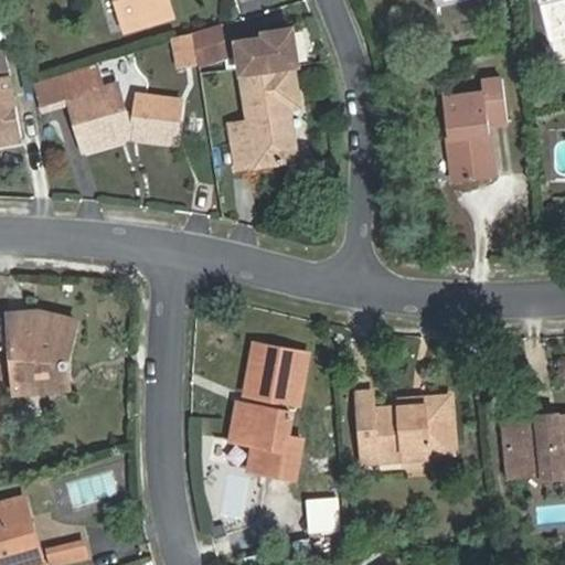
[(159,0),(116,0),(125,29),(163,17),(159,0)]
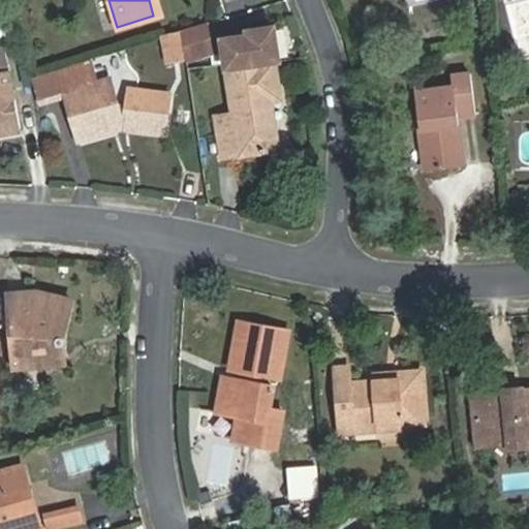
[(160,13),(156,0),(149,0),(153,16),(160,13)]
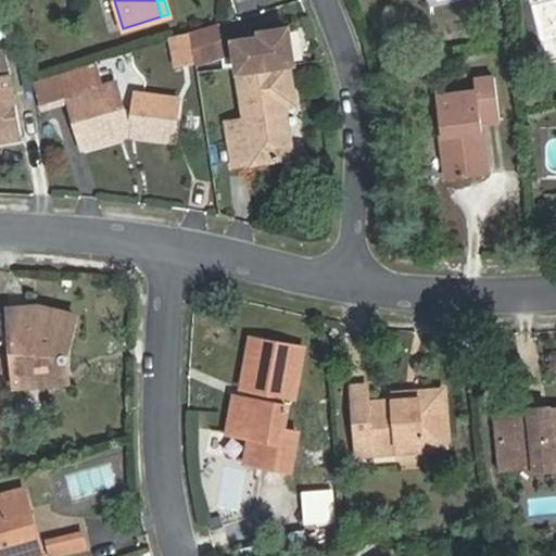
[(190,36),(194,64),(222,57),(217,24),(190,33),(190,36)]
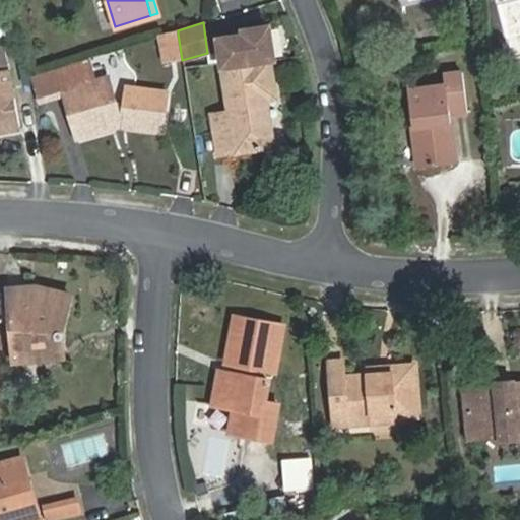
[(218,37),(221,65),(226,113),(212,116),(216,153),(272,146),(265,98),(274,96),(268,58),(272,59),(269,26),(243,29),(244,34),(218,37)]
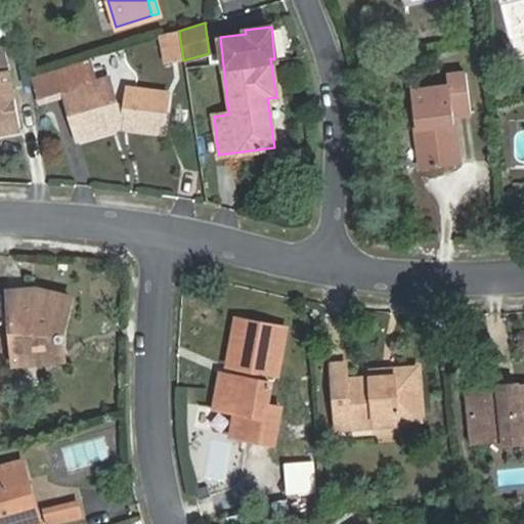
[(183,60),(179,34),(163,36),(167,63),(183,61),(183,60)]
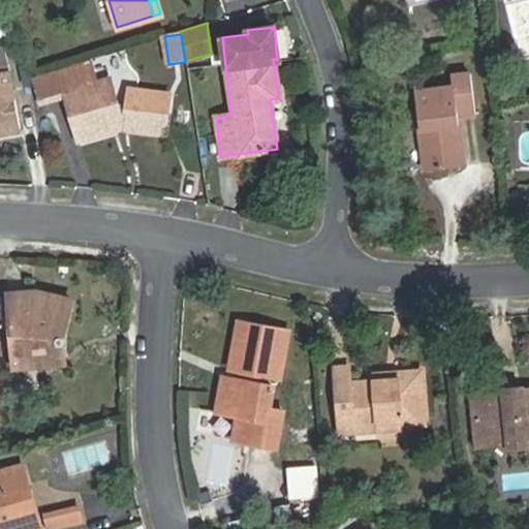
[(6,51),(10,72),(11,74),(25,71),(20,48),(6,51)]
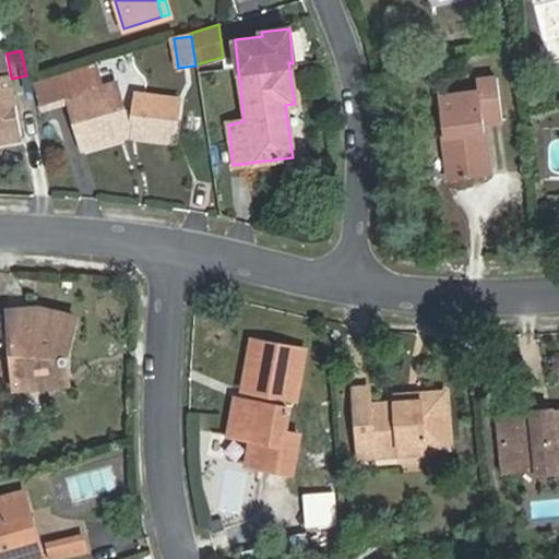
[(12,79),(11,76),(0,76),(0,142),(20,140),(12,79)]
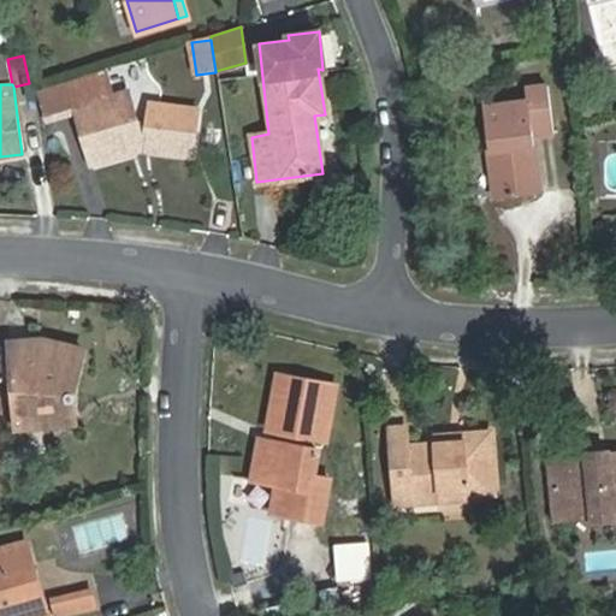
[(490,199),(537,194),(533,135),(551,132),(548,86),(523,89),(525,102),(481,106),(490,199)]
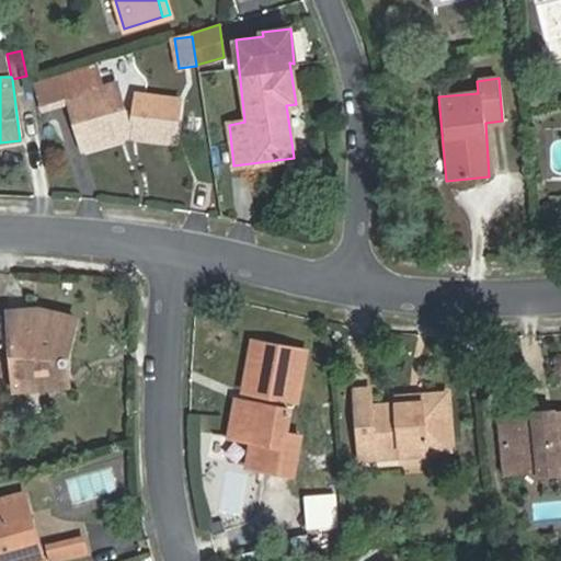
[(140,130),(139,138),(172,141),(179,98),(136,93),(135,111),(123,110),(115,82),(68,96),(83,151),(123,139),(122,130),(140,130)]
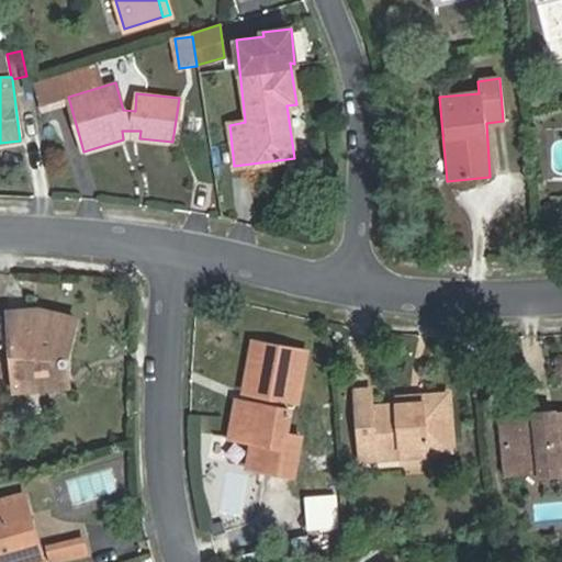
[(132,137),(139,138),(141,131),(122,131),(123,139),(132,137)]
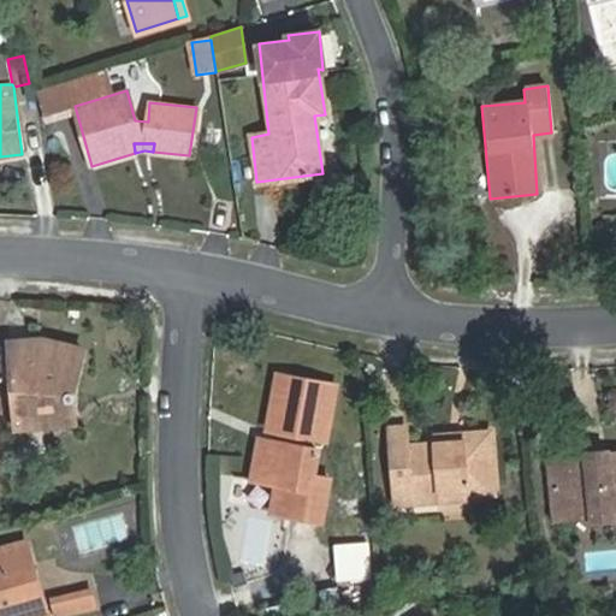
[(41,342),(15,342),(12,422),(65,420),(69,394),(75,391),(76,390),(77,388),(77,386),(76,384),(73,378),(80,349),(41,342)]
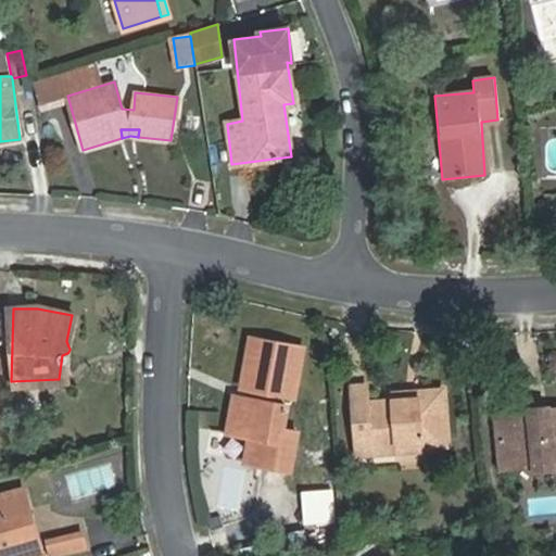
[(244,463),(289,470),(297,432),(281,429),(286,407),(270,405),(275,391),(292,394),(301,349),(249,338),(239,384),(248,387),(244,400),(231,396),(226,430),(249,434),(244,463)]
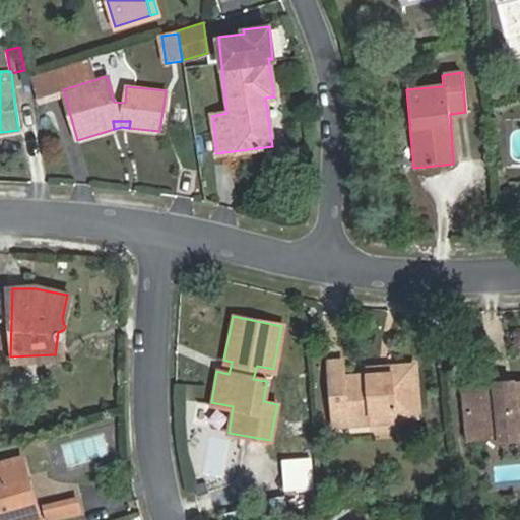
[(361,409),(361,420),(362,424),(392,421),(392,417),(416,415),(411,363),(392,365),(392,373),(364,375),(344,376),(343,362),(325,364),(329,421),(341,421),(341,410),(361,409)]
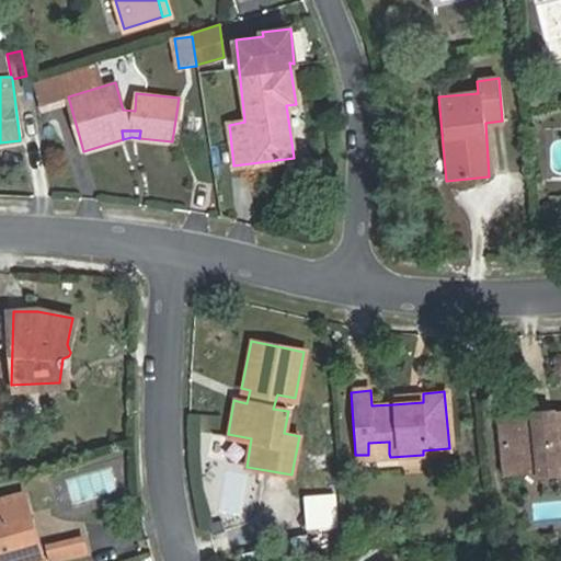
[(392,396),(392,404),(423,402),(423,393),(392,396)]
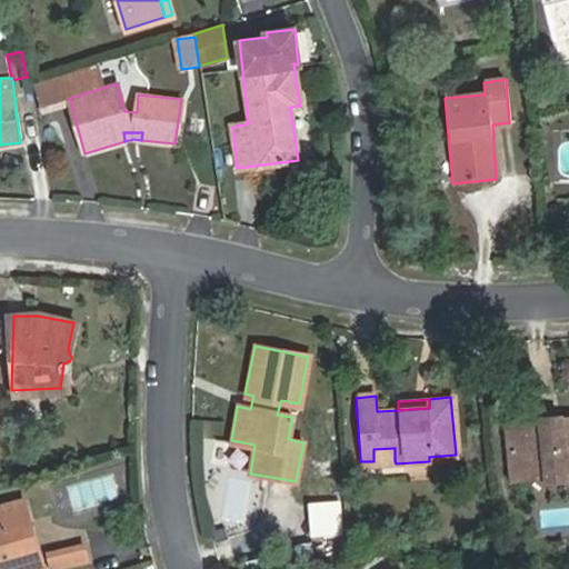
[(568,416),(525,420),(525,428),(568,423),(568,416)]
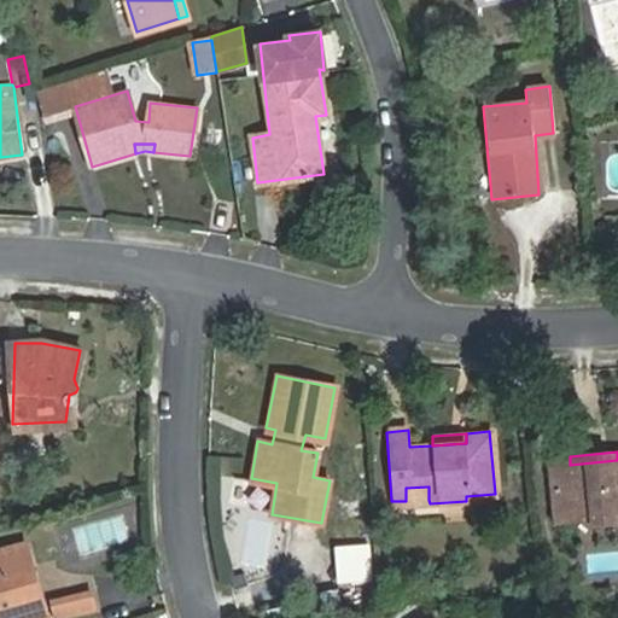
[(617,460),(570,465),(570,456),(549,459),(554,519),(617,513),(617,460)]
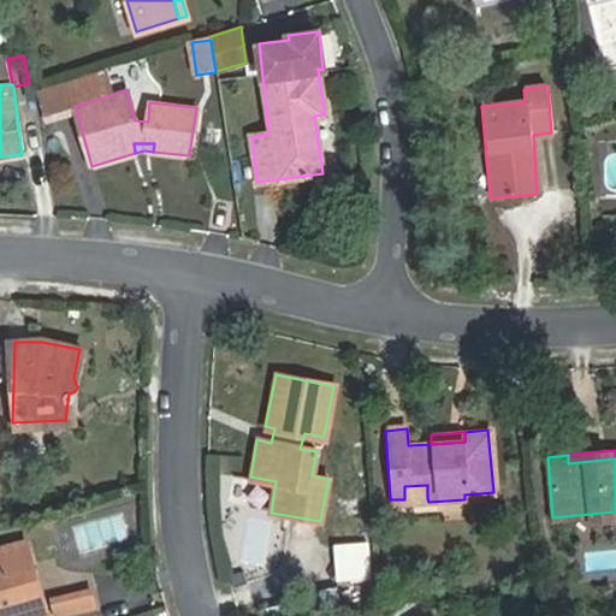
[(404,499),(427,498),(427,485),(404,486),(404,499)]
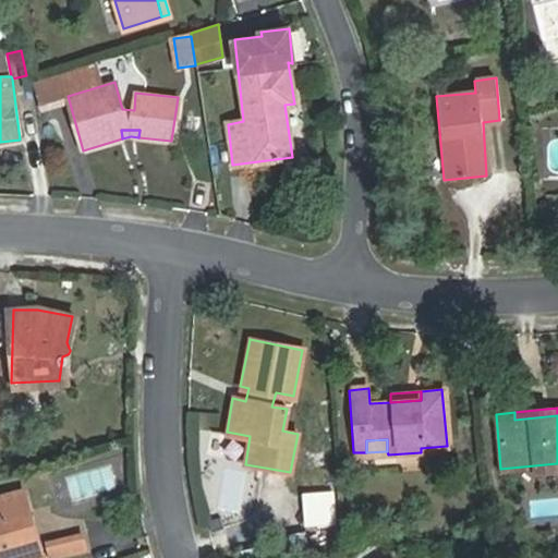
[(10,516),(27,510),(21,489),(0,496),(0,557),(40,557),(35,537),(17,543),(10,516)]
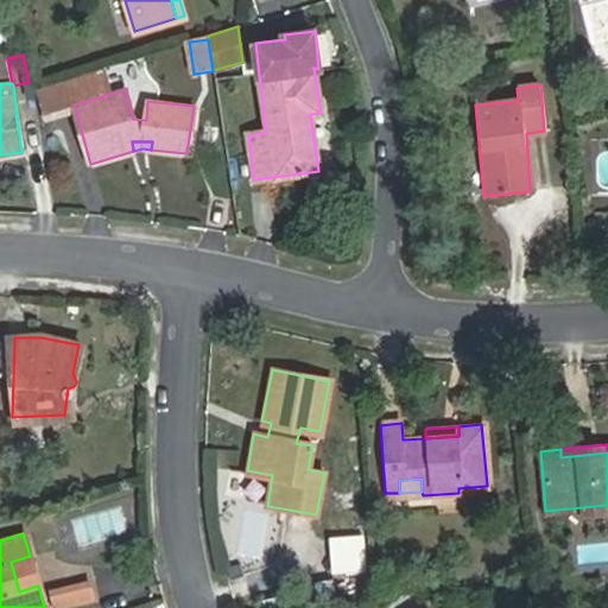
[(362,537),(330,539),(333,574),(365,571),(362,537)]
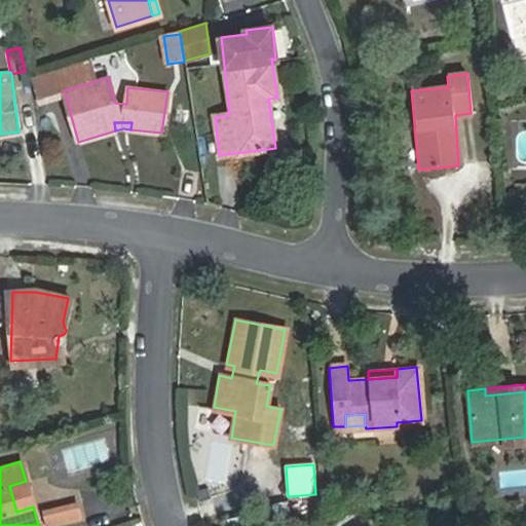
[(33,506),(26,481),(9,486),(16,512),(33,506)]
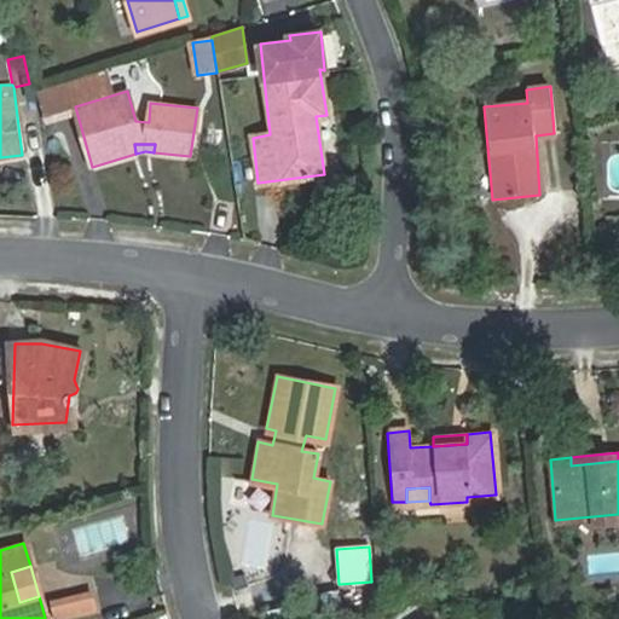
[(63,595),(68,614),(93,607),(88,589),(63,595)]
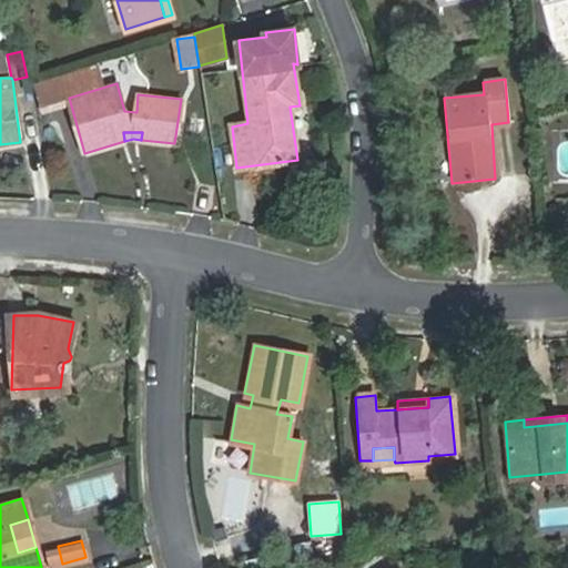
[(52,566),(62,564),(58,546),(47,549),(52,566)]
